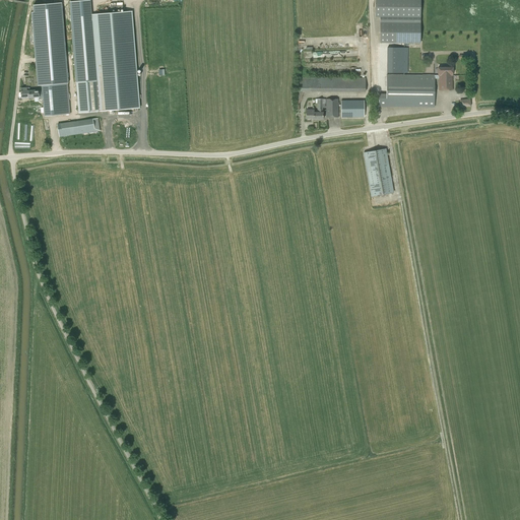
[(375,0),(376,17),(420,17),(420,0),(375,0)]
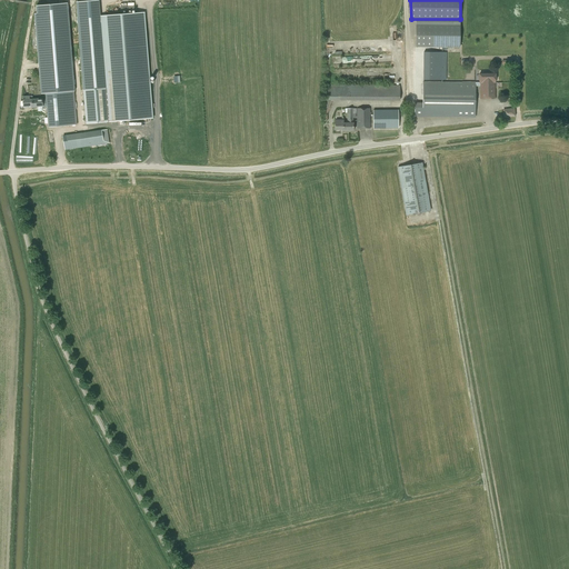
[(152,118),(143,12),(100,17),(99,1),(77,3),(87,123),(152,118)]
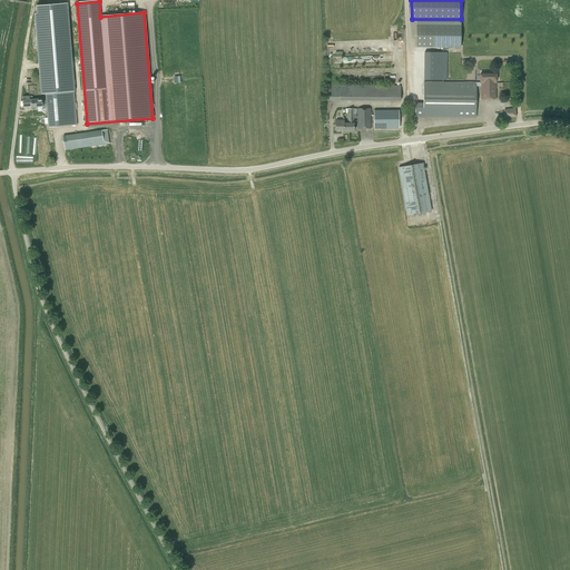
[(41,95),(46,94),(75,91),(68,3),(37,6),(37,13),(35,13),(41,95)]
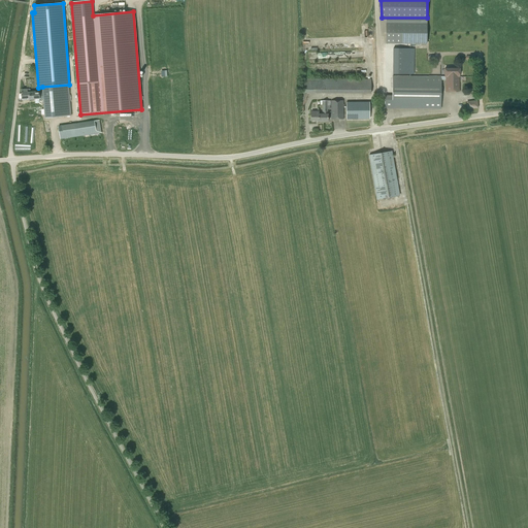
[(427,44),(427,23),(386,23),(386,43),(427,44)]
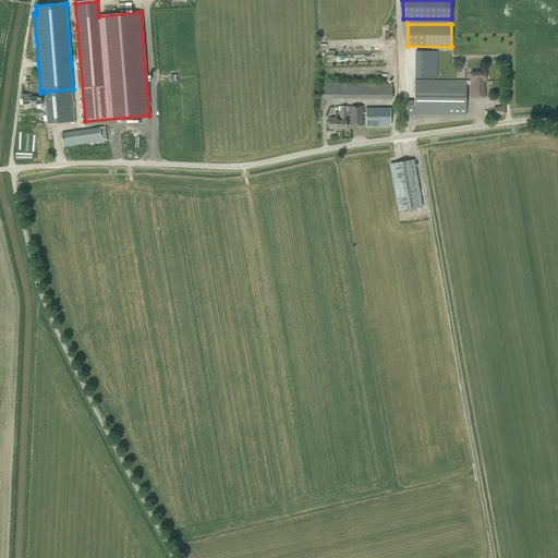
[(471,97),(485,97),(485,82),(486,82),(486,79),(486,72),(470,72),(470,81),(415,81),(415,101),(407,101),(407,114),(414,114),(465,114),(465,84),(471,84),(471,97)]
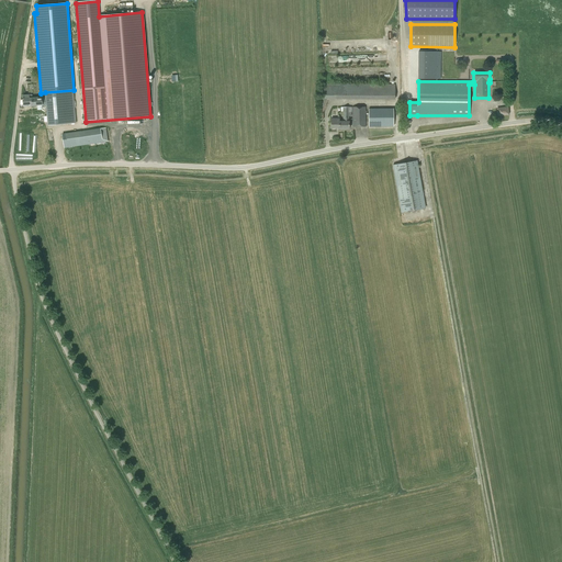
[(323,112),(328,99),(395,100),(395,85),(324,83),(324,99),(325,99),(325,100),(323,99),(321,105),(322,107),(321,111),(323,112)]
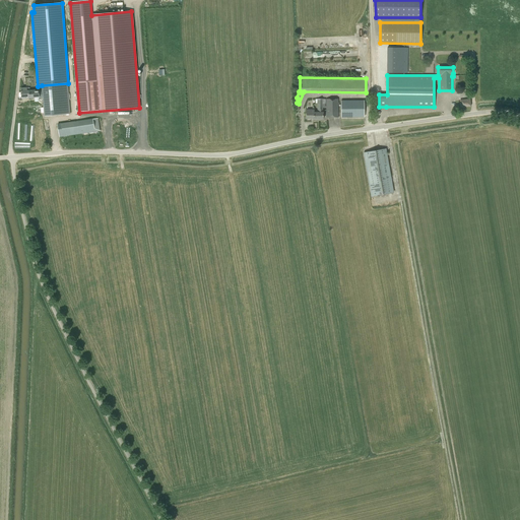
[(70,114),(68,83),(42,85),(42,90),(39,90),(30,90),(29,87),(28,87),(29,98),(35,98),(35,101),(36,102),(39,102),(39,101),(39,98),(43,96),(44,116),(70,114)]
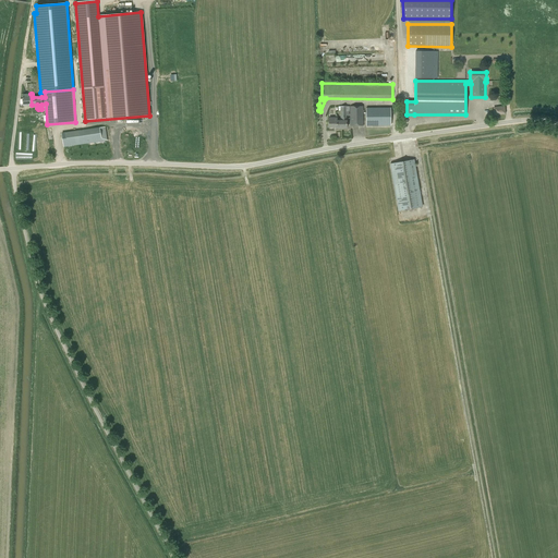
[(22,95),(23,106),(32,105),(31,94),(22,95)]
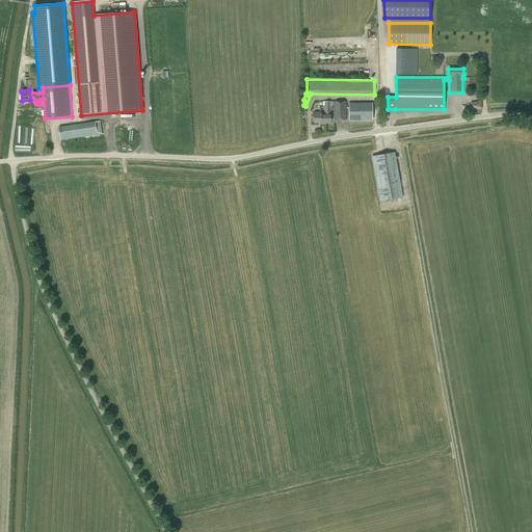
[(346,120),(346,102),(334,102),(334,112),(330,112),(330,110),(333,110),(333,106),(333,102),(322,102),(322,106),(324,106),(324,114),(321,114),(320,122),(320,123),(330,123),(330,114),(334,114),(334,120),(346,120)]
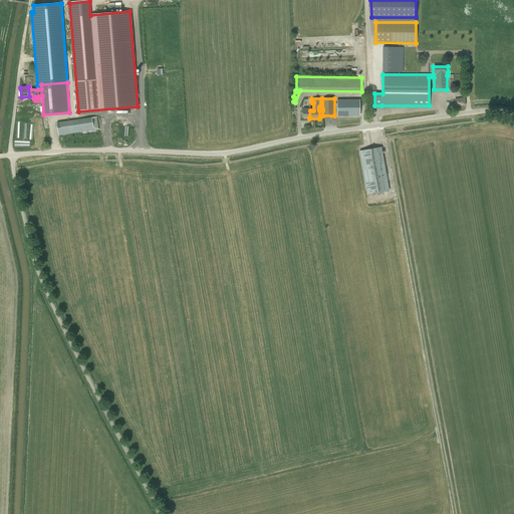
[(337,115),(359,115),(359,100),(337,100),(337,115)]
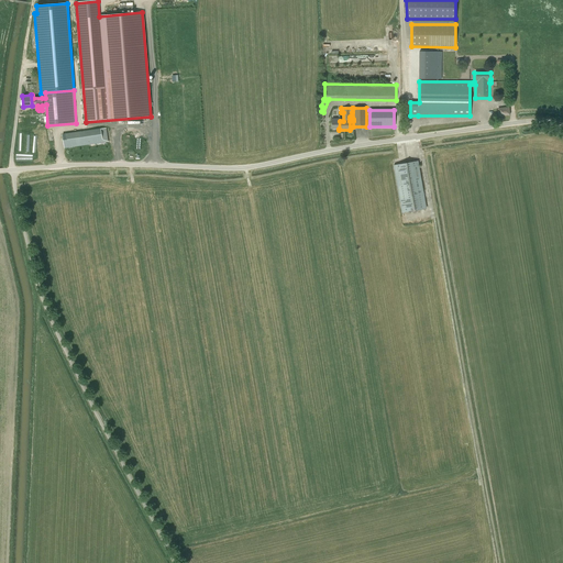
[(108,142),(106,128),(100,129),(100,130),(62,135),(64,148),(108,142)]
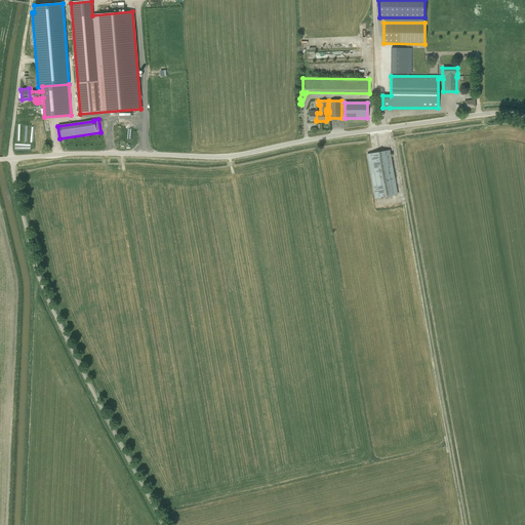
[(389,150),(366,153),(373,198),(396,194),(389,150)]
